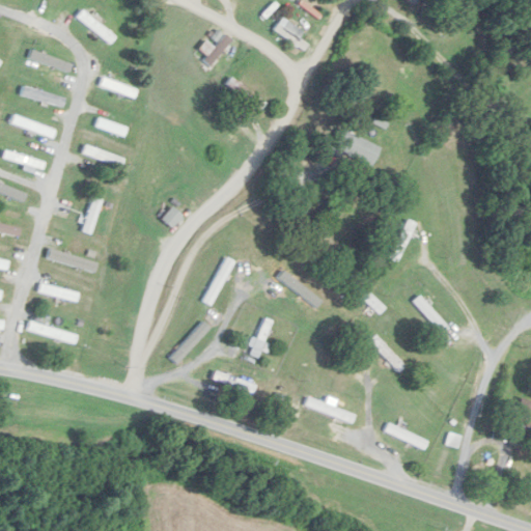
[(116,34),(80,12),(76,20),(112,42),(116,34)]
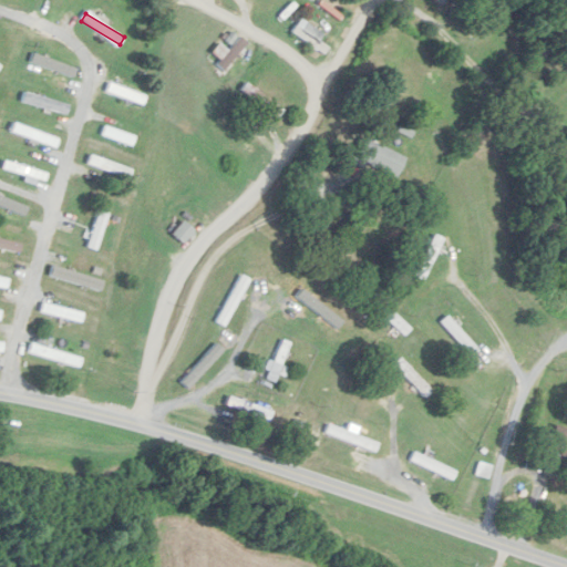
[(219,44),(210,53),(227,68),(248,43),(240,37),(228,51),(219,44)]
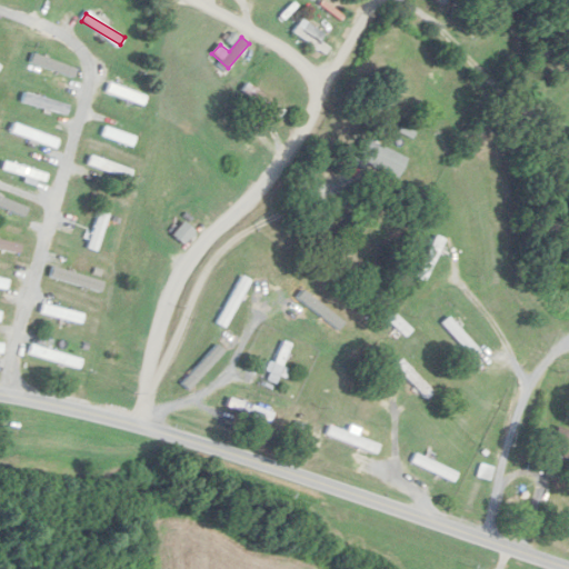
[(68,80),(69,70),(32,63),(31,73),(68,80)]
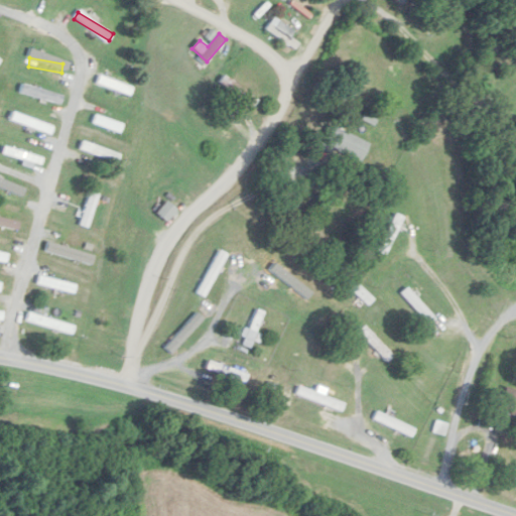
[(133,88),(100,75),(97,83),(129,97),(133,88)]
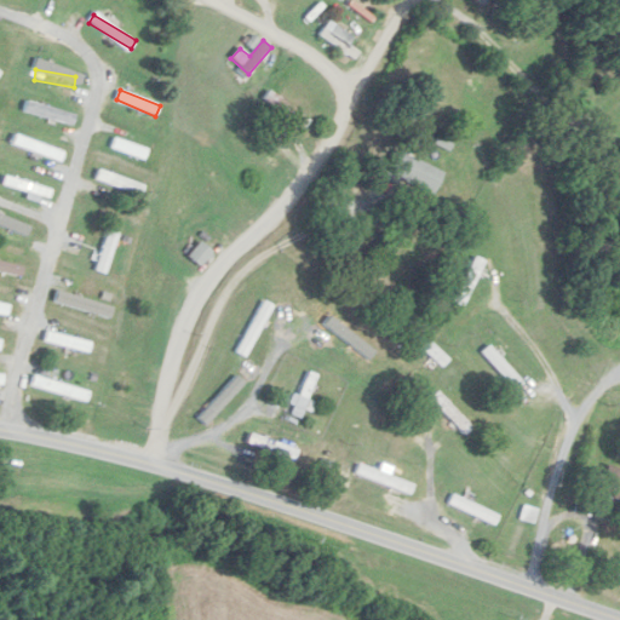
[(265,98),(303,128),(309,121),(271,91),(265,98)]
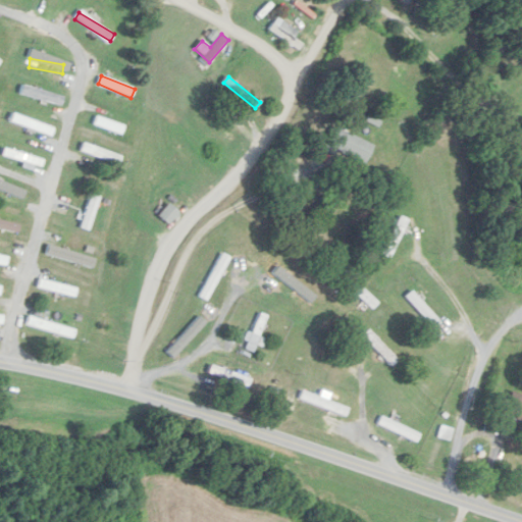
[(59,97),(30,87),(27,96),(57,105),(59,97)]
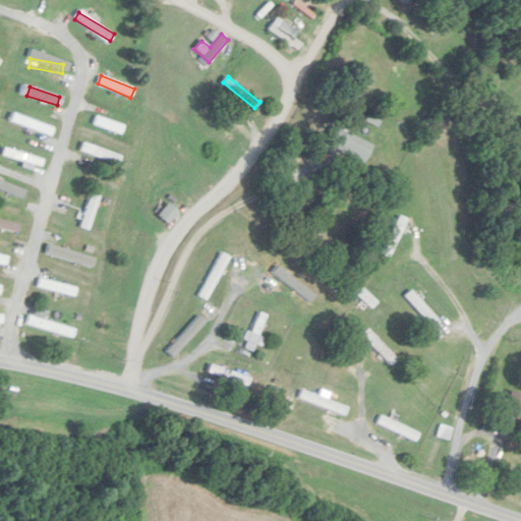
[(54,129),(14,112),(10,120),(50,137),(54,129)]
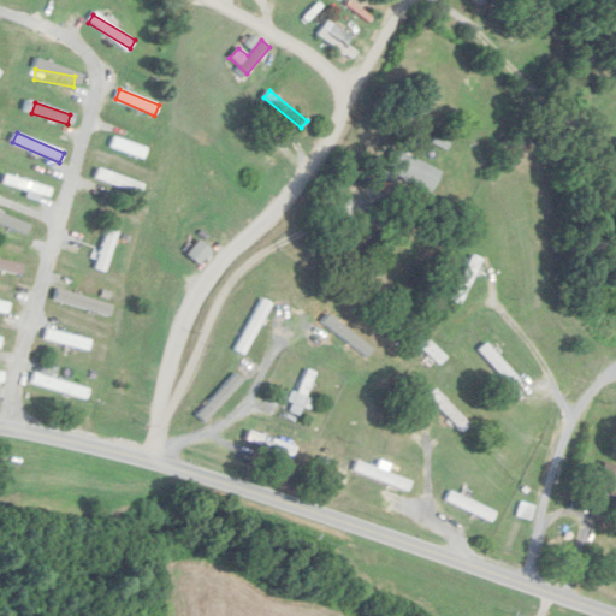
[(147,149),(114,136),(110,147),(143,159),(147,149)]
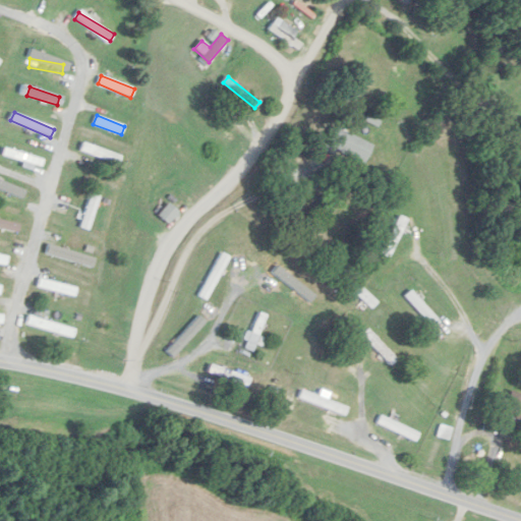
[(363,165),(372,143),(332,126),(323,148),(363,165)]
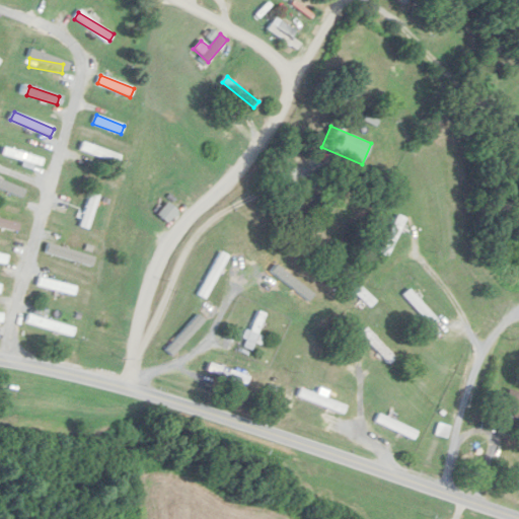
[(122,155),(83,142),(80,150),(119,163),(122,155)]
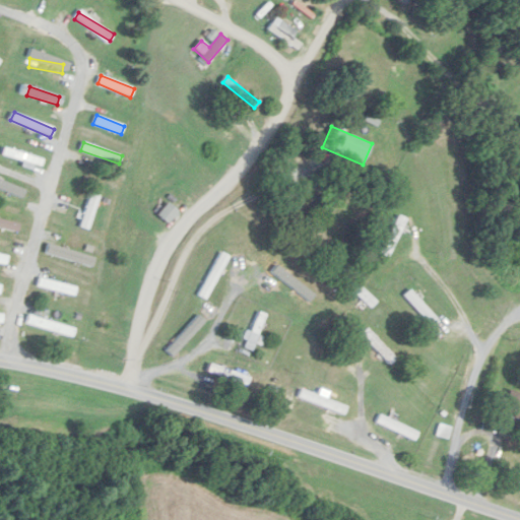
[(2,156),(41,167),(44,158),(4,148),(2,156)]
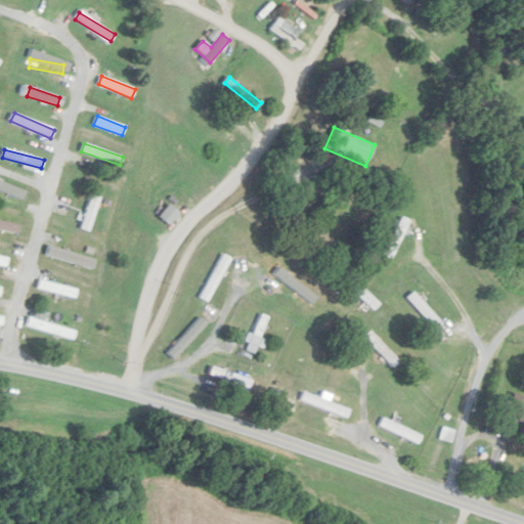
[(101,197),(93,193),(81,229),(89,232),(101,197)]
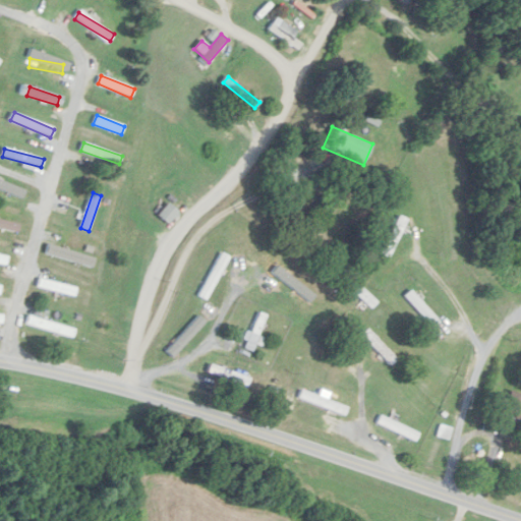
[(158,216),(169,225),(179,213),(168,204),(158,216)]
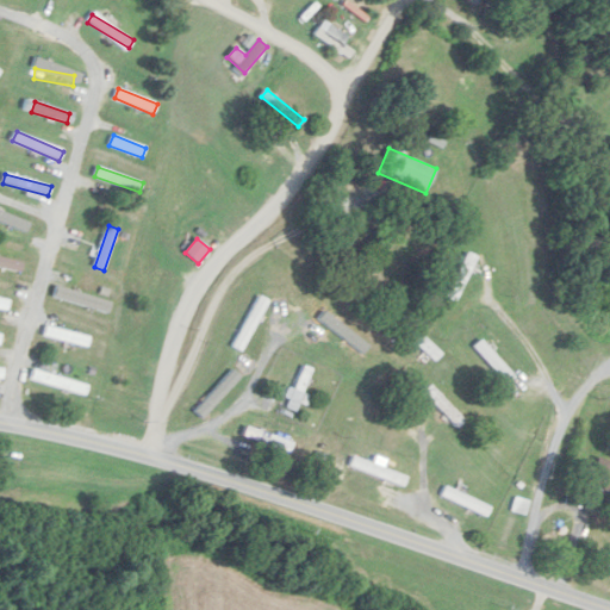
[(477,259),(467,254),(446,297),(455,302),(477,259)]
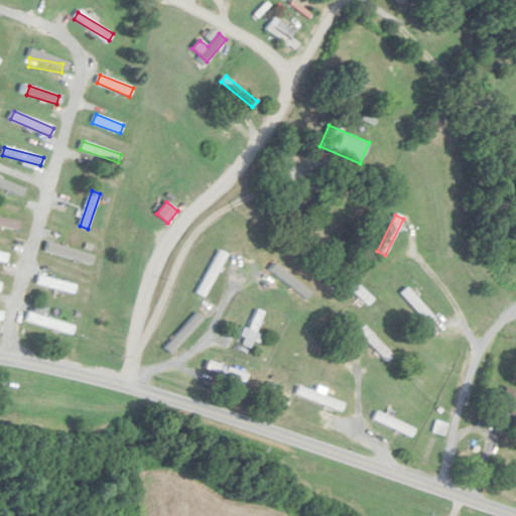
[(227,254),(220,251),(198,293),(205,297),(227,254)]
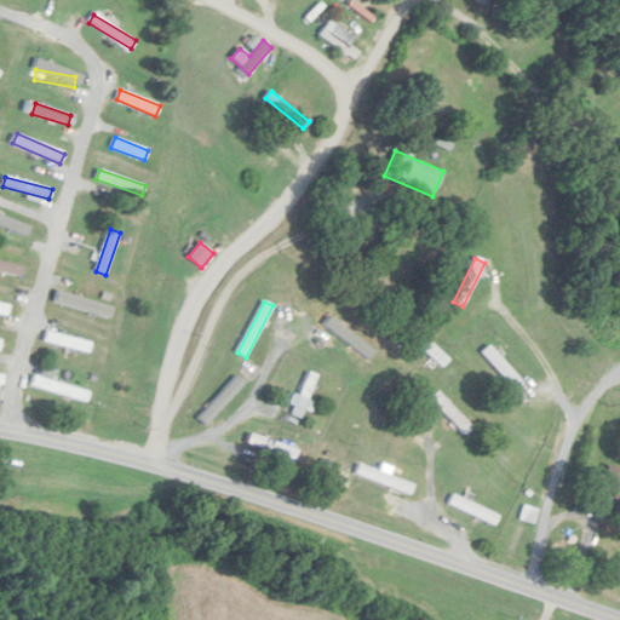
[(90,351),(92,340),(46,333),(45,343),(90,351)]
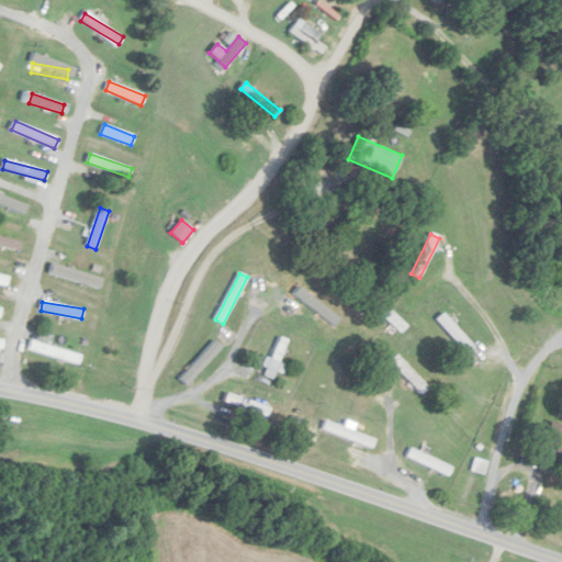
[(406,326),(381,303),(375,308),(401,333),(406,326)]
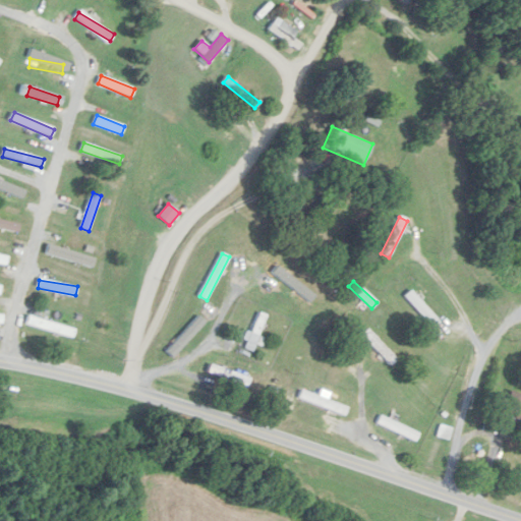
[(406,296),(432,328),(439,323),(412,291),(406,296)]
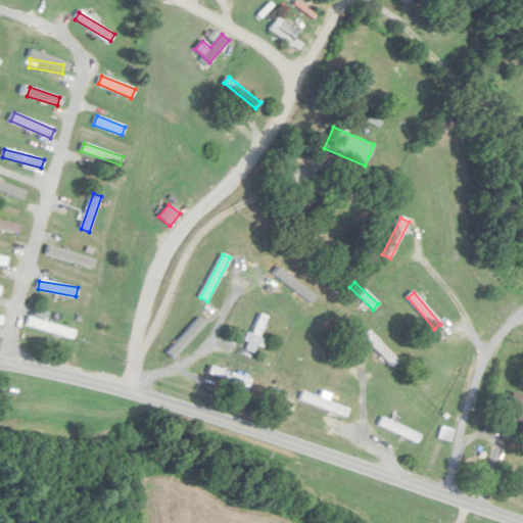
[(246,349),(254,352),(267,316),(257,313),(246,349)]
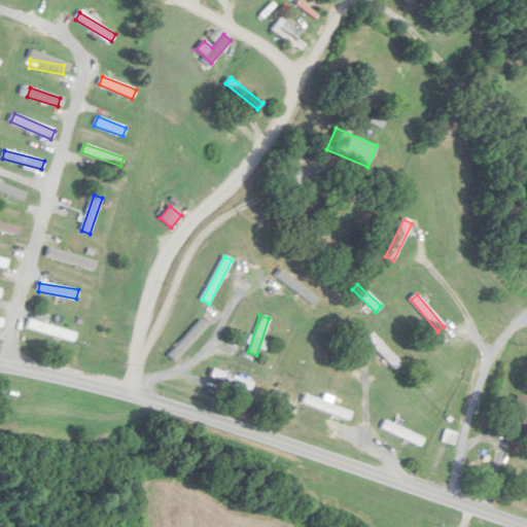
[(27,327),(73,343),(76,334),(30,319),(27,327)]
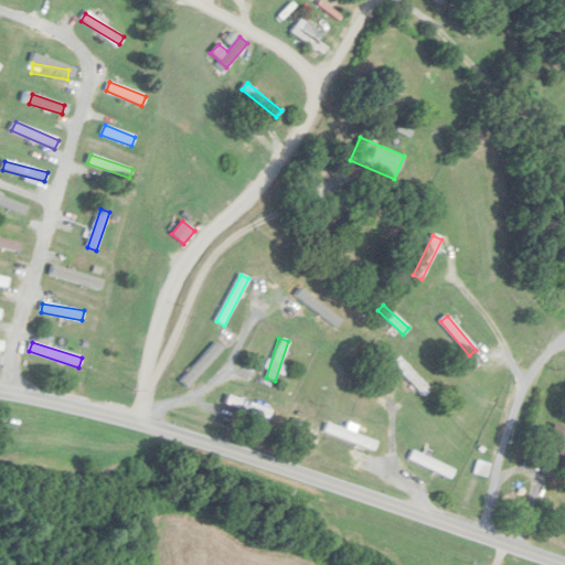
[(429,390),(400,356),(393,362),(423,395),(429,390)]
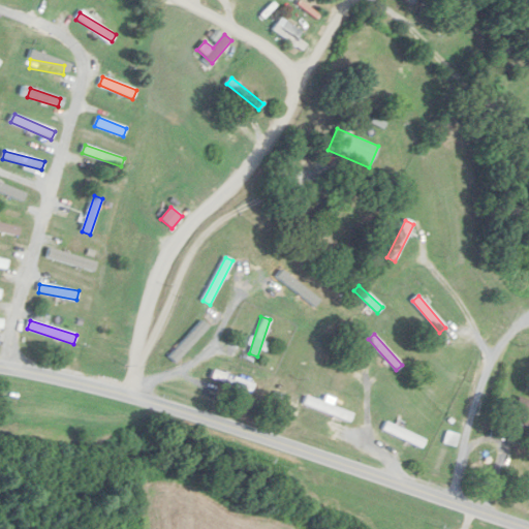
[(528,400),(519,396),(509,418),(528,426),(528,400)]
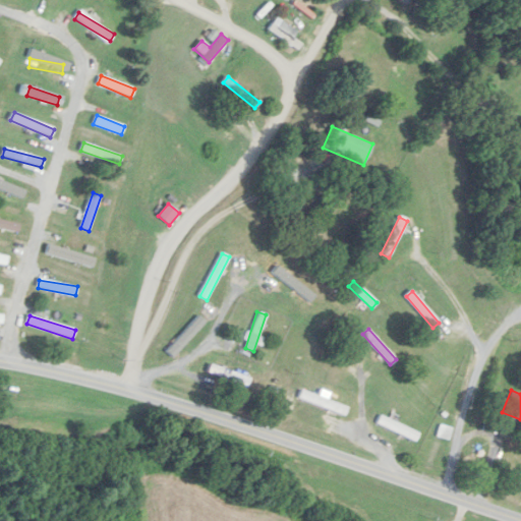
[(344,414),(347,405),(300,391),(298,400),(344,414)]
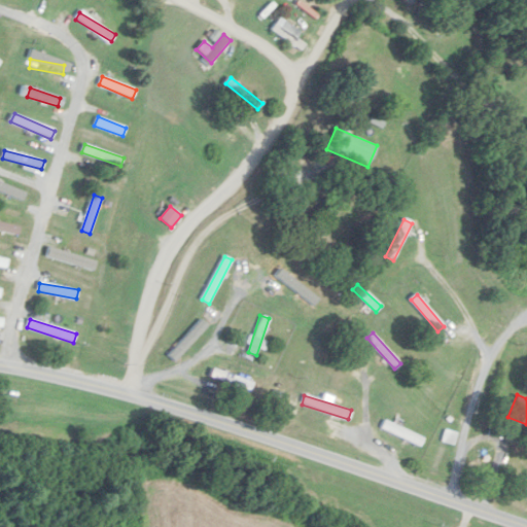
[(423,438),(385,420),(381,428),(419,446),(423,438)]
